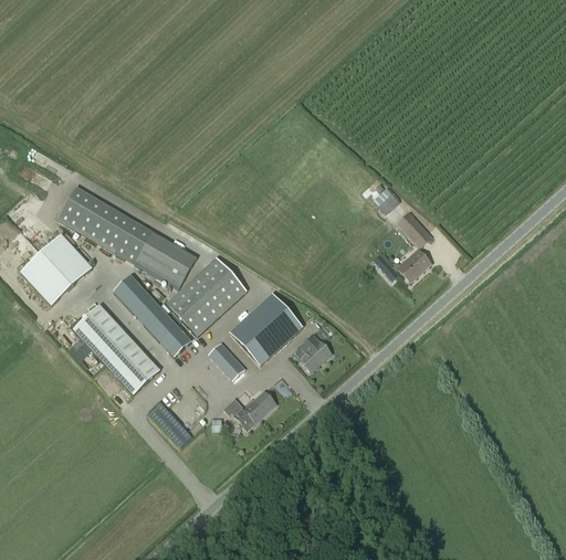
[(178,288),(196,256),(75,186),(56,218),(178,288)]
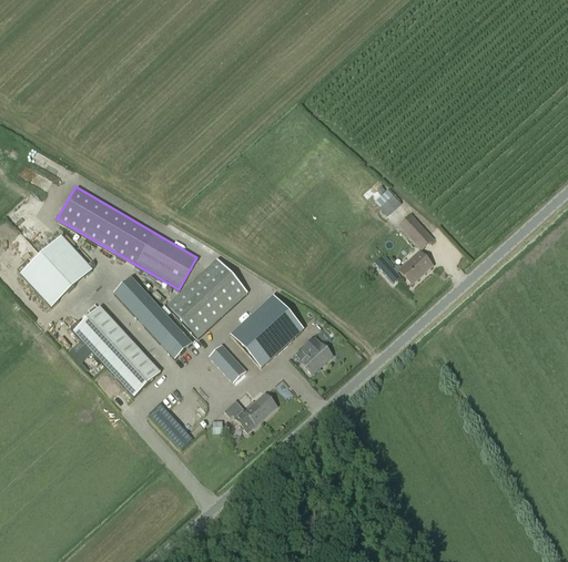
[(387,213),(401,202),(387,186),(374,198),(387,213)]
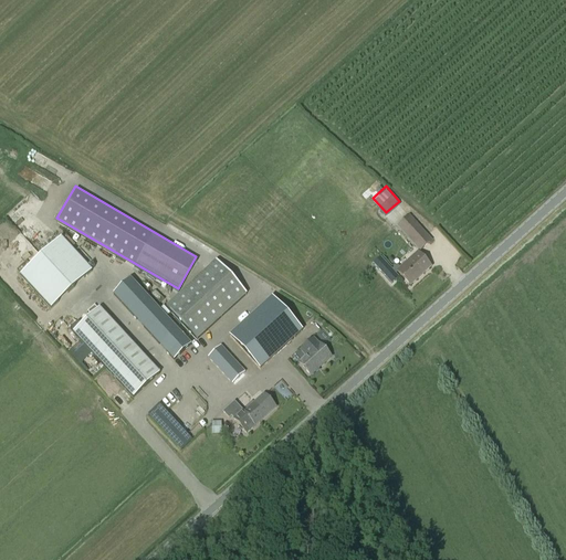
[(419,246),(430,236),(409,212),(397,222),(419,246)]
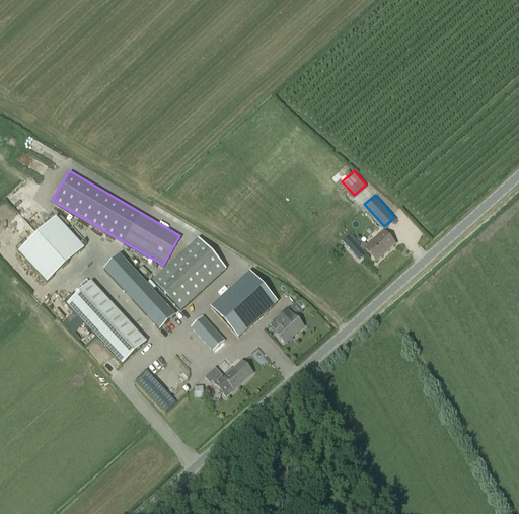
[(47,279),(84,244),(56,214),(18,248),(47,279)]
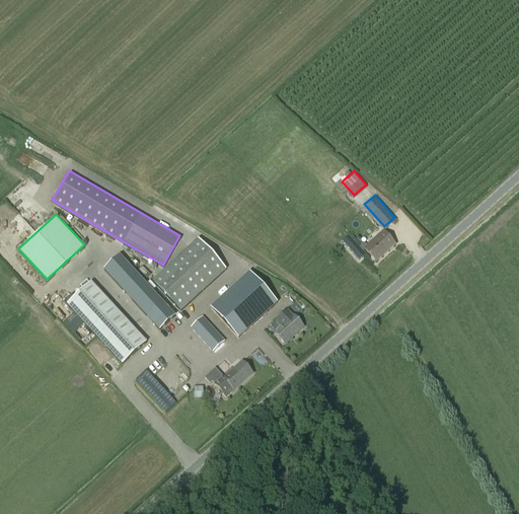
[(375,259),(394,241),(382,228),(367,242),(364,245),(375,259)]
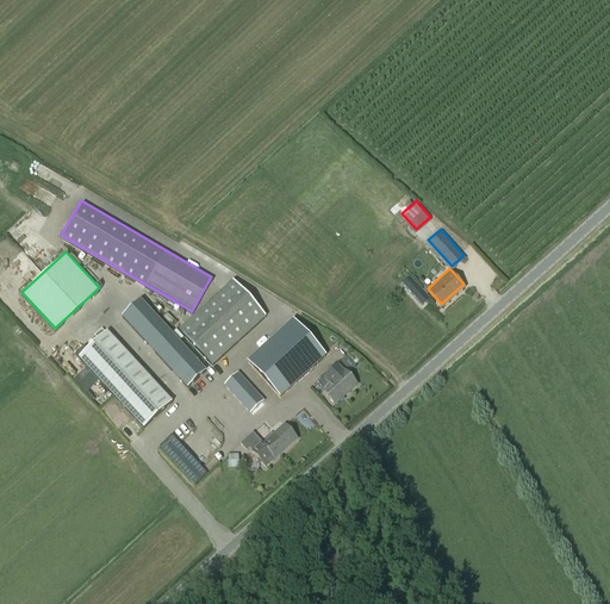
[(410,280),(405,284),(422,302),(429,294),(425,291),(428,288),(431,285),(428,281),(422,286),(410,273),(406,275),(410,280)]
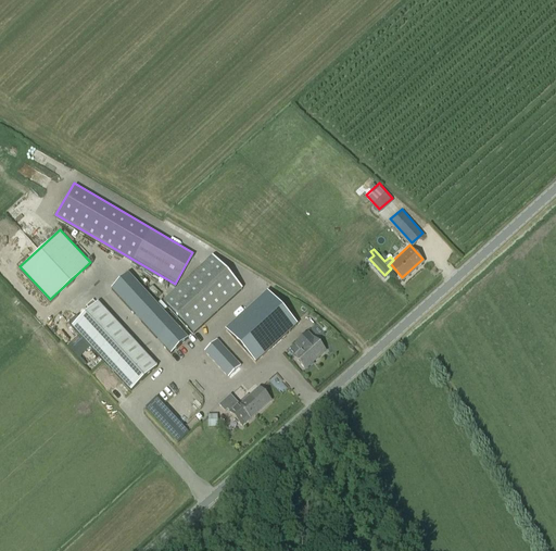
[(193,329),(241,286),(212,253),(163,297),(193,329)]
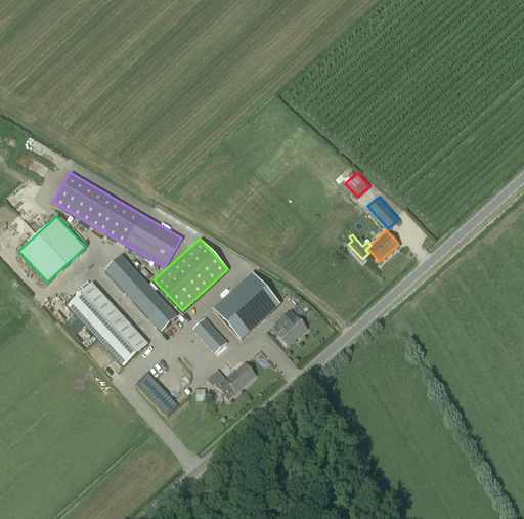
[(121,254),(104,269),(161,330),(177,315),(121,254)]
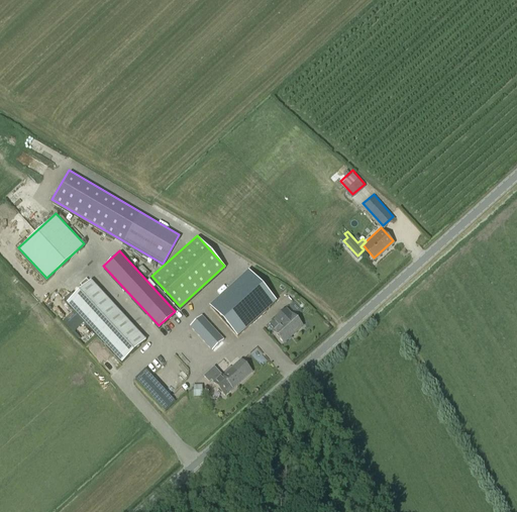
[(275,299),(247,269),(210,303),(237,333),(260,313),(275,299)]
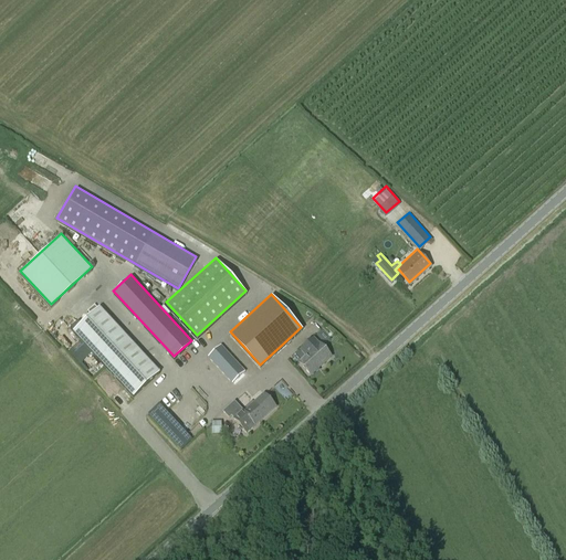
[(92,312),(98,305),(95,300),(87,307),(92,312)]
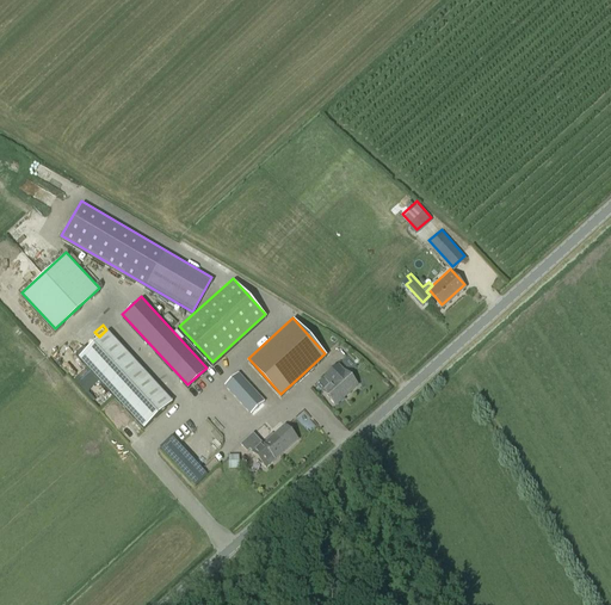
[(143,425),(172,399),(107,328),(79,355),(143,425)]
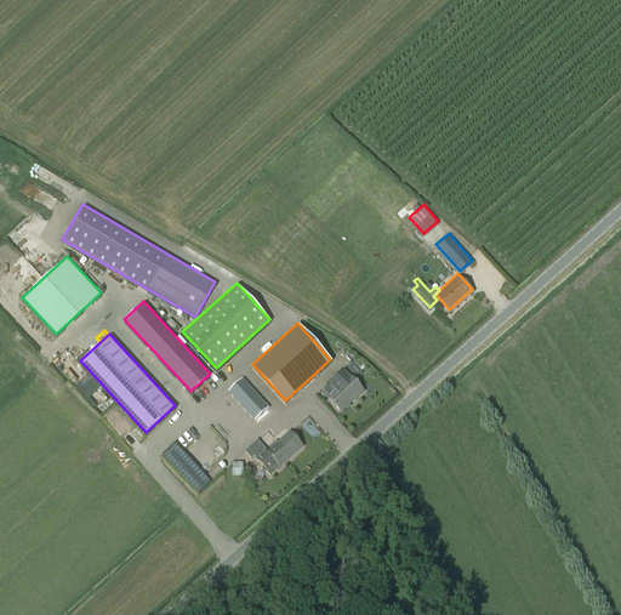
[(336,387),(328,394),(340,408),(363,387),(351,374),(349,375),(343,368),(330,380),(336,387)]
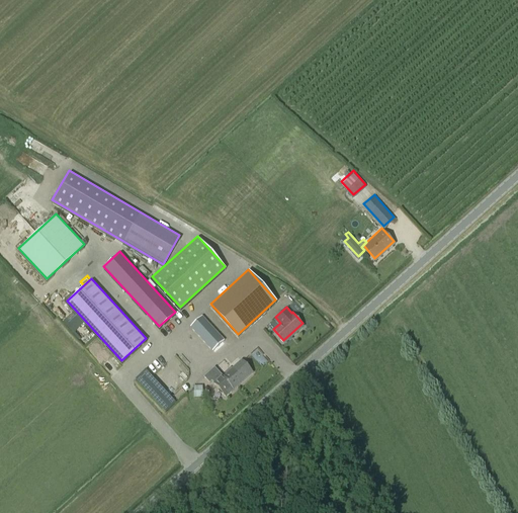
[(211,348),(224,337),(202,314),(190,324),(211,348)]
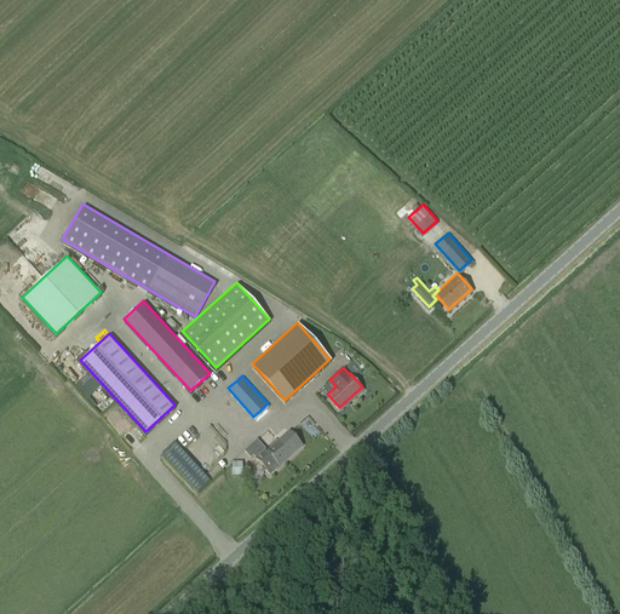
[(257,436),(245,447),(251,454),(256,449),(258,452),(256,454),(262,460),(260,463),(264,466),(267,466),(268,468),(277,460),(279,462),(302,441),(290,428),(267,447),(265,446),(257,436)]
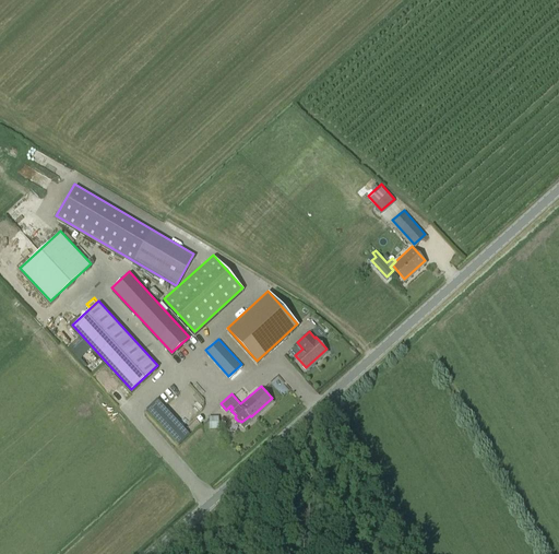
[(180,441),(192,429),(158,395),(146,407),(180,441)]
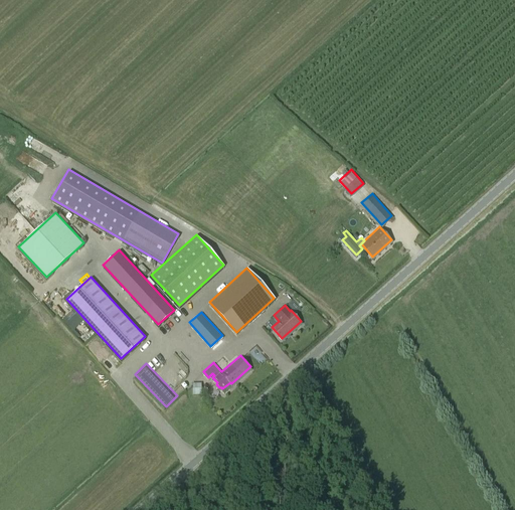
[(192,391),(201,391),(201,379),(192,379),(192,391)]
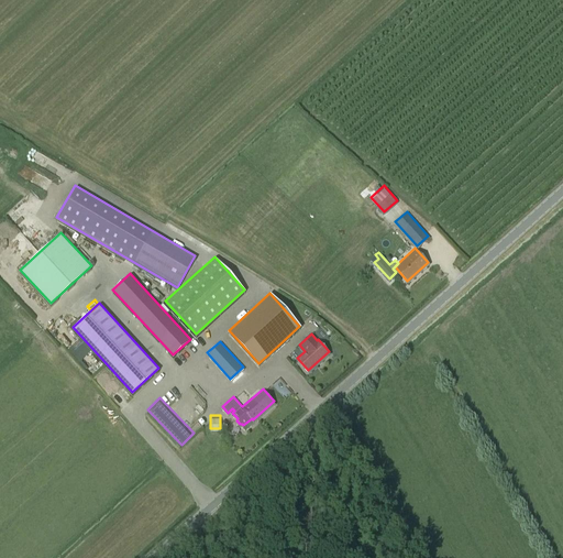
All buildings are outlined.
